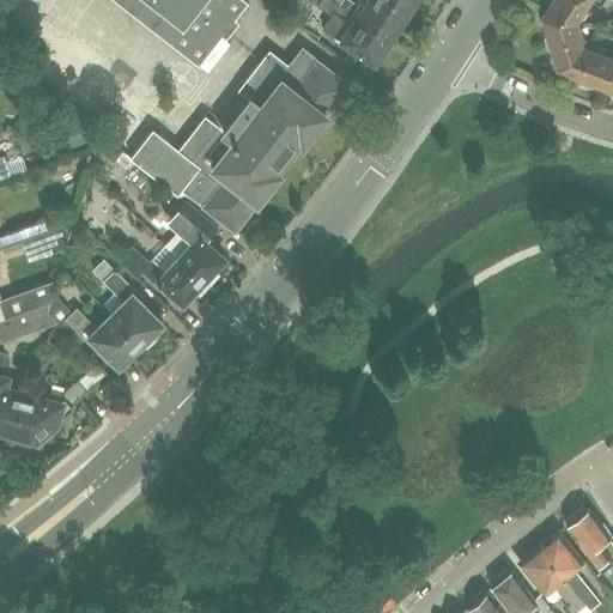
[(113,0),(199,67),(199,66),(222,36),(228,40),(240,23),(235,19),(247,4),(242,0),(113,0)]
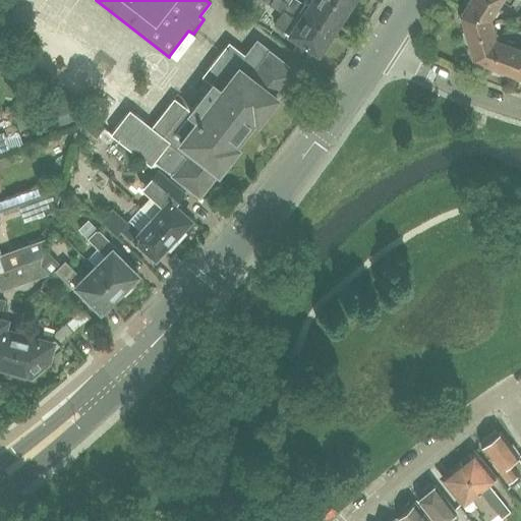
[(287,4),(288,3),(332,32),(338,22),(342,22),(345,16),(344,13),(347,8),(334,0),(311,0),(309,3),(305,0),(303,3),(298,0),(281,0),(287,4)]
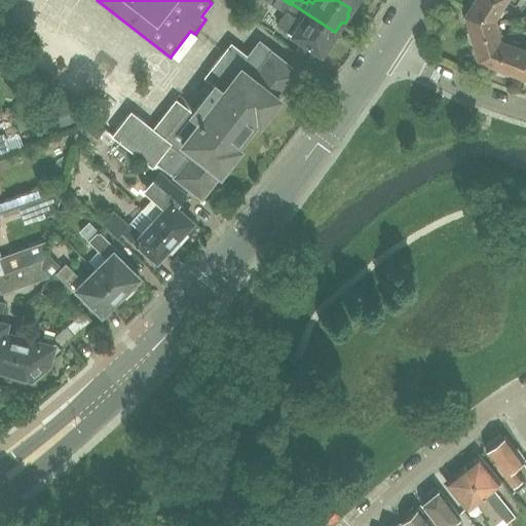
[(337,0),(350,8),(353,4),(358,4),(360,0),(337,0)]
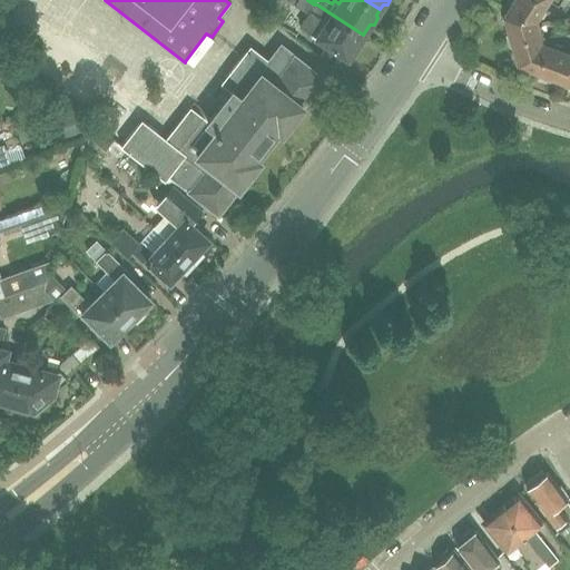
[(549,0),(558,6),(561,0),(513,0),(507,11),(516,19),(518,16),(530,25),(536,22),(537,23),(543,12),(540,10),(546,0),(549,0)]
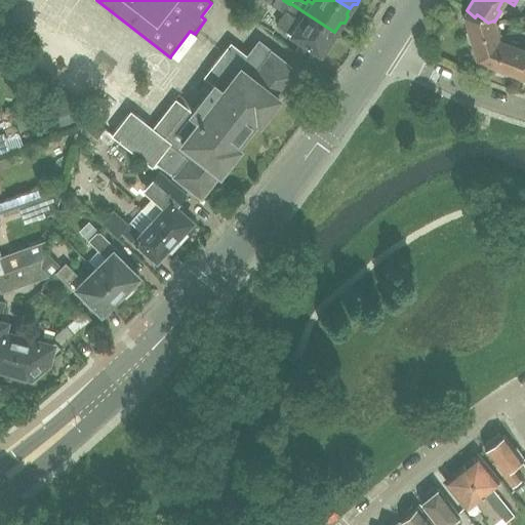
[(328,41),(334,32),(290,3),(289,4),(286,9),(285,9),(275,24),(320,53),(322,51),(326,51),(329,45),(328,41)]
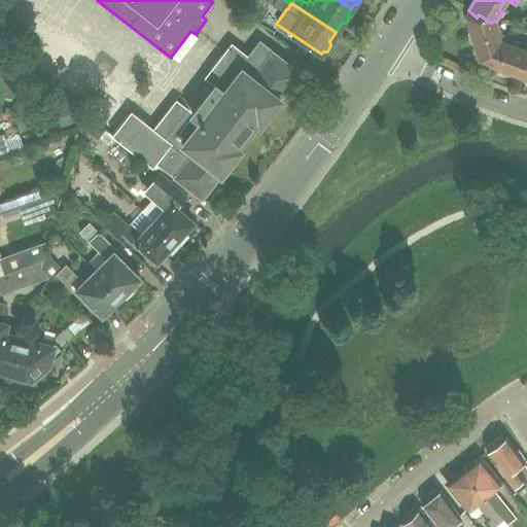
[(496,66),(505,41),(501,39),(496,22),(495,21),(490,23),(479,14),(477,18),(468,10),(466,14),(470,30),(468,33),(470,43),(475,43),(479,60),(496,66)]
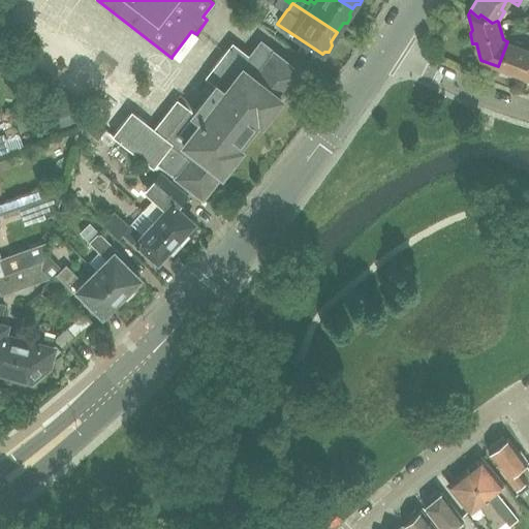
[(231,41),(226,48),(204,76),(214,84),(192,112),(176,98),(153,127),(130,110),(111,134),(152,166),(156,161),(163,166),(162,166),(201,197),(221,174),(241,148),(238,146),(257,120),(261,122),(281,97),(280,97),(300,72),(260,41),(250,56),(231,41)]
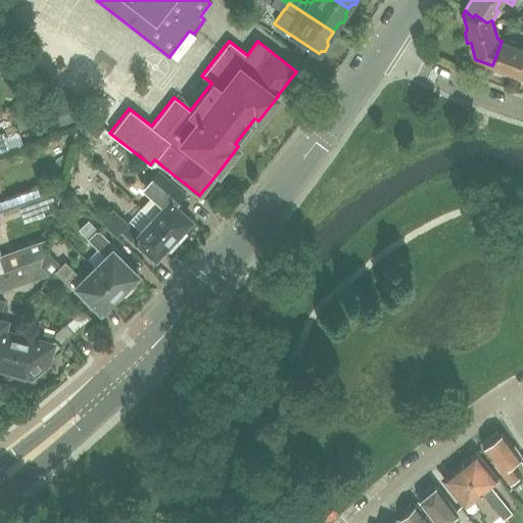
[(522,48),(502,41),(492,65),(522,76),(522,48)]
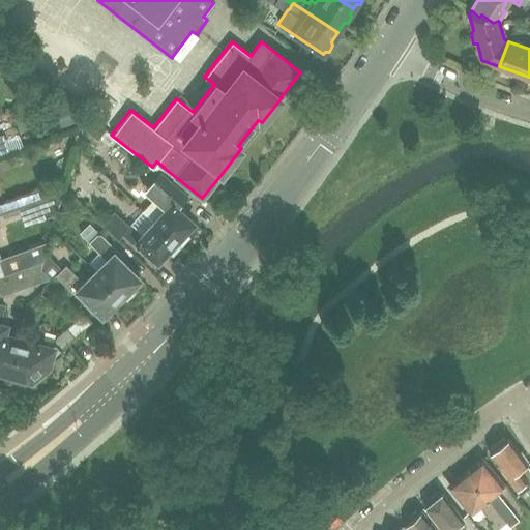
[(0,155),(8,152),(4,139),(0,137),(0,155)]
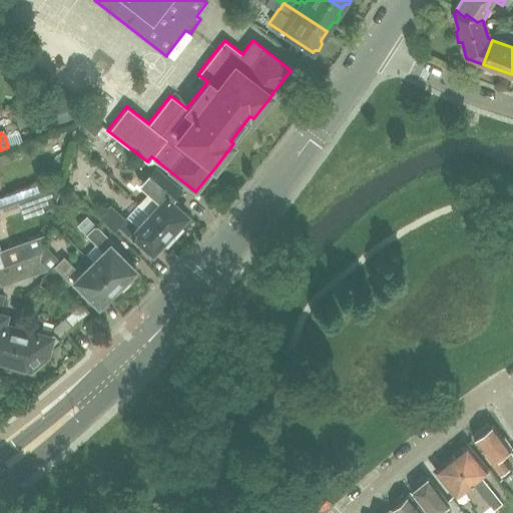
[(138,205),(172,236),(181,226),(178,224),(187,215),(176,204),(178,202),(174,198),(181,190),(172,183),(154,167),(137,185),(148,194),(138,205)]
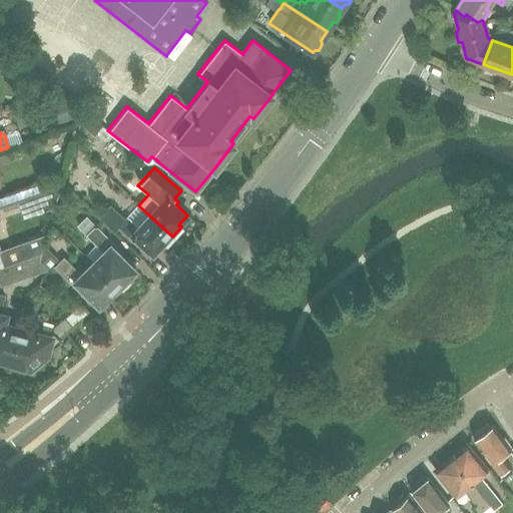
[(120,228),(127,235),(139,245),(141,242),(152,252),(161,243),(164,245),(172,236),(138,205),(125,219),(111,205),(100,217),(116,232),(120,228)]
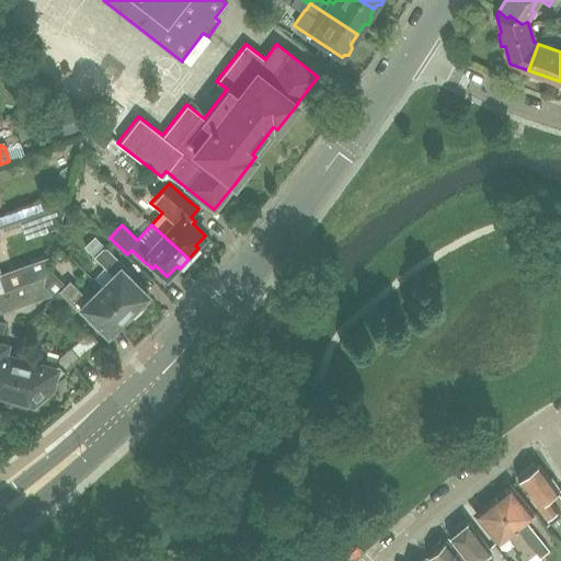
[(113,275),(101,286),(132,317),(145,305),(141,302),(149,295),(126,272),(128,270),(105,247),(95,256),(113,275)]
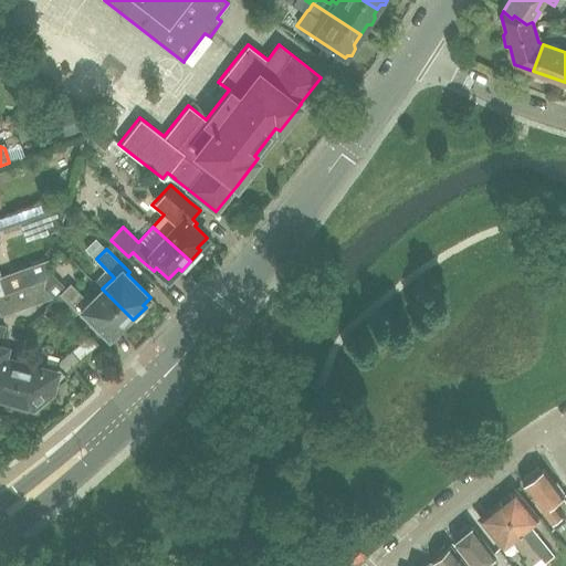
[(0,294),(24,286),(45,280),(48,270),(51,261),(0,278),(0,294)]
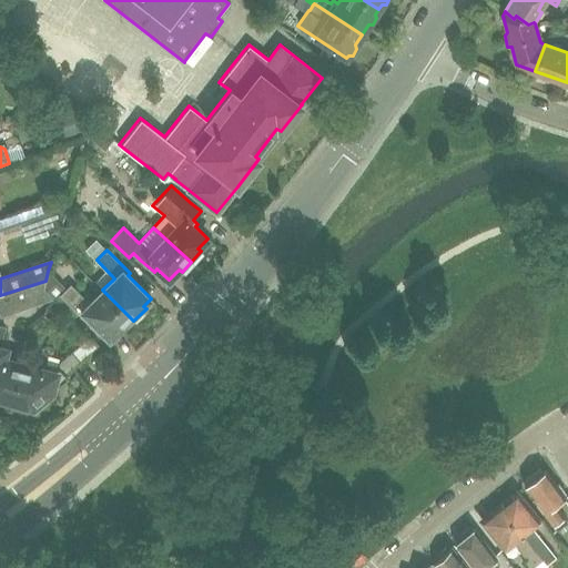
[(119,335),(133,321),(102,290),(89,303),(71,284),(60,294),(82,318),(85,315),(109,340),(117,333),(119,335)]
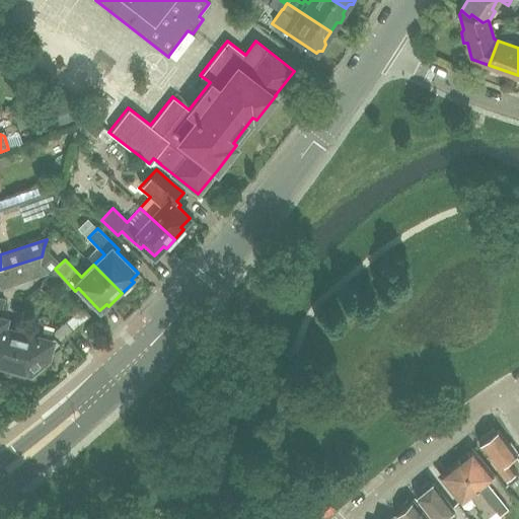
[(22,263),(0,270),(0,285),(1,289),(28,280),(22,263)]
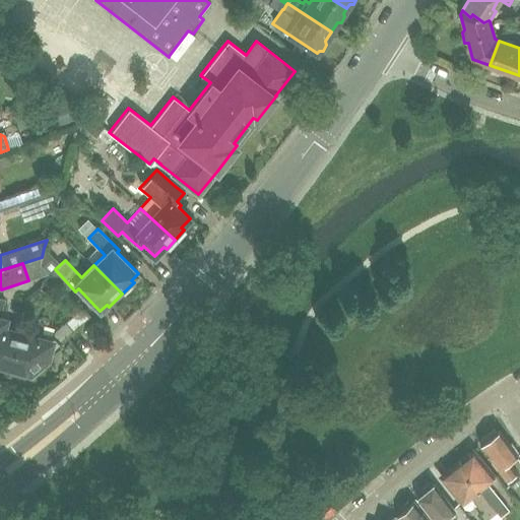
[(0,364),(10,367),(20,331),(4,326),(6,318),(0,316),(0,315),(5,299),(0,297),(0,364)]
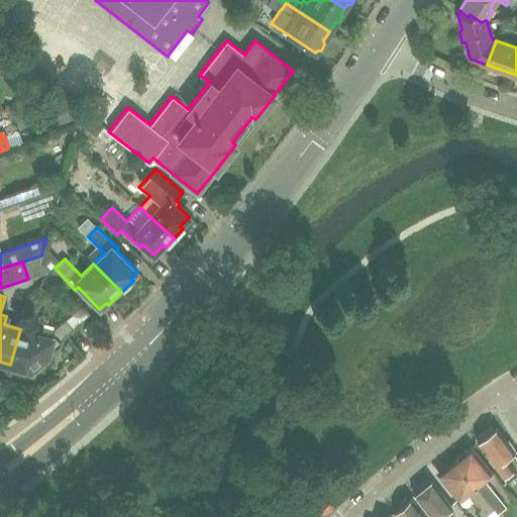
[(10,365),(29,371),(61,344),(59,340),(89,315),(80,305),(80,306),(81,307),(56,328),(58,331),(54,335),(54,334),(36,330),(35,333),(20,329),(10,365)]
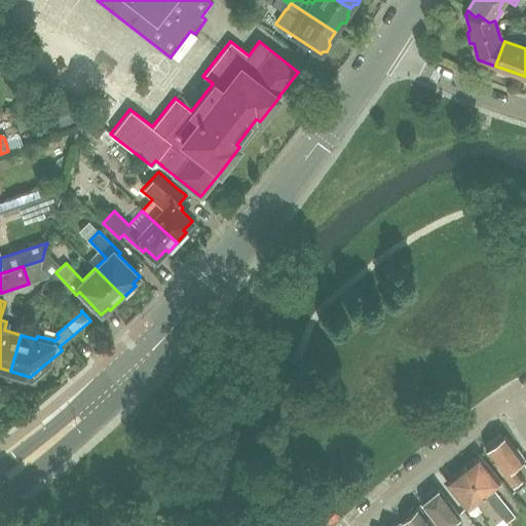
[(485,451),(511,485),(516,492),(525,485),(520,477),(522,476),(514,465),(524,457),(517,448),(516,450),(505,436),(504,437),(502,438),(500,435),(486,445),(488,448),(485,451)]
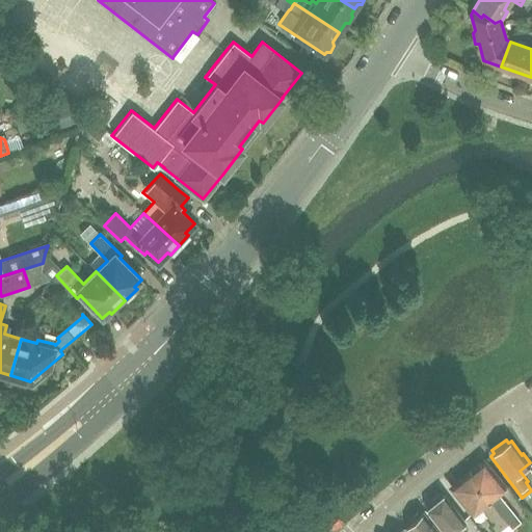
[(484,462),(468,475),(512,530),(524,521),(520,516),(514,508),(511,510),(510,508),(498,493),(504,487),(484,462)]
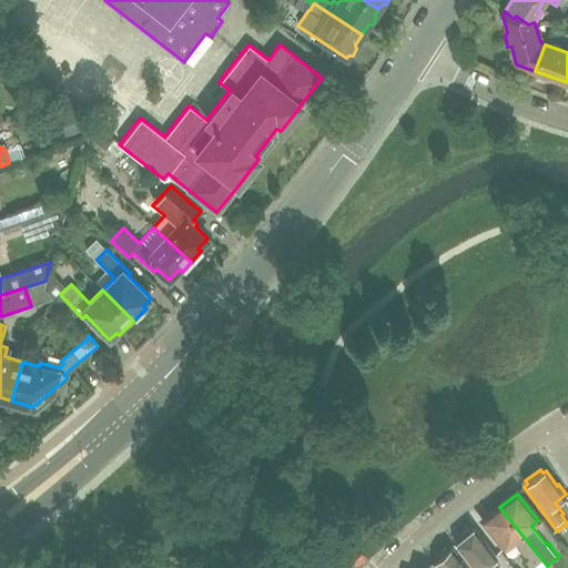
[(548,567),(547,566),(499,507),(482,520),(504,548),(513,541),(527,559),(523,564),(526,567),(548,567)]
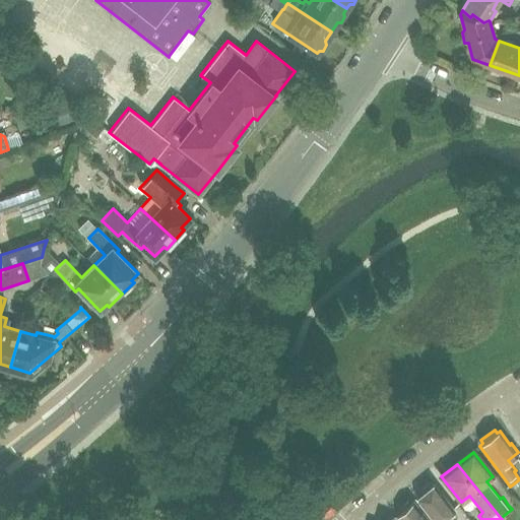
[(425,492),(416,498),(415,498),(432,519),(446,519),(456,513),(434,483),(432,484),(431,482),(423,489),(425,492)]
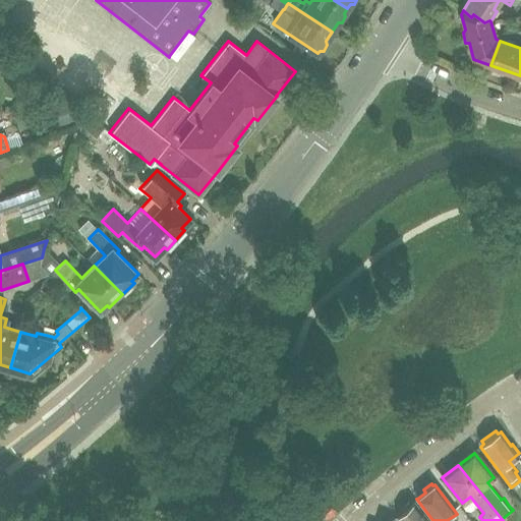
[(428,520),(414,501),(397,516),(400,520),(428,520)]
